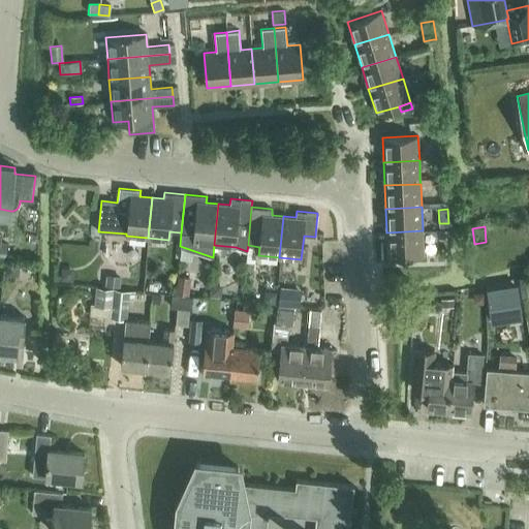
[(423,250),(423,230),(386,232),(387,256),(424,255),(423,250)]
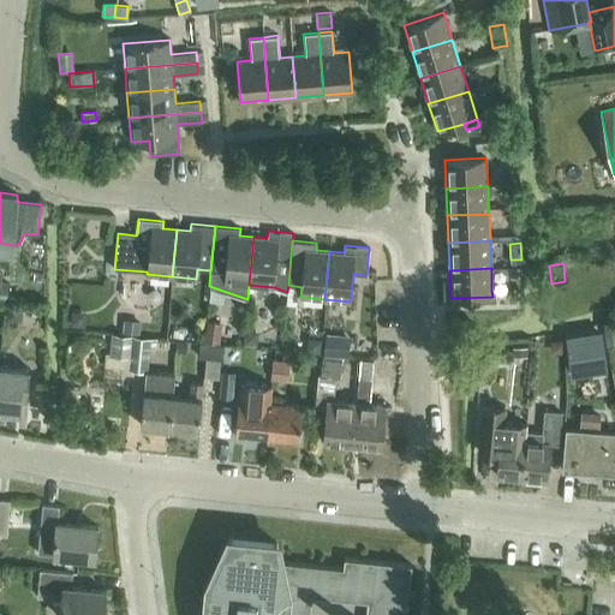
[(9,308),(7,320),(16,321),(21,317),(22,309),(9,308)]
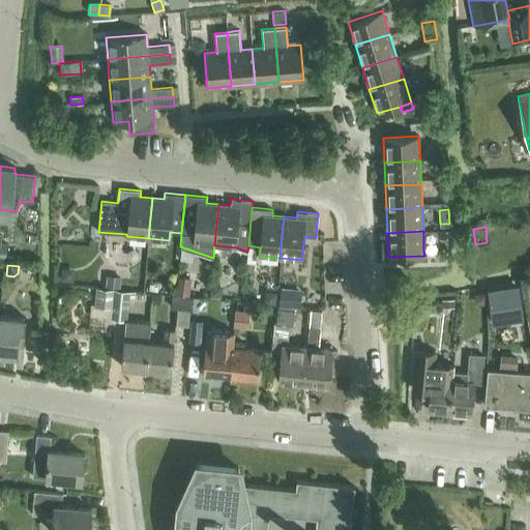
[(178,276),(176,294),(189,295),(192,278),(178,276)]
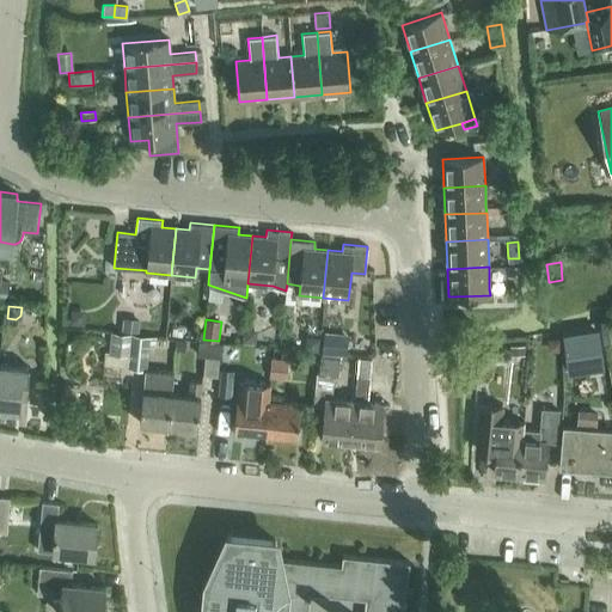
[(123,320),(122,331),(139,332),(140,322),(123,320)]
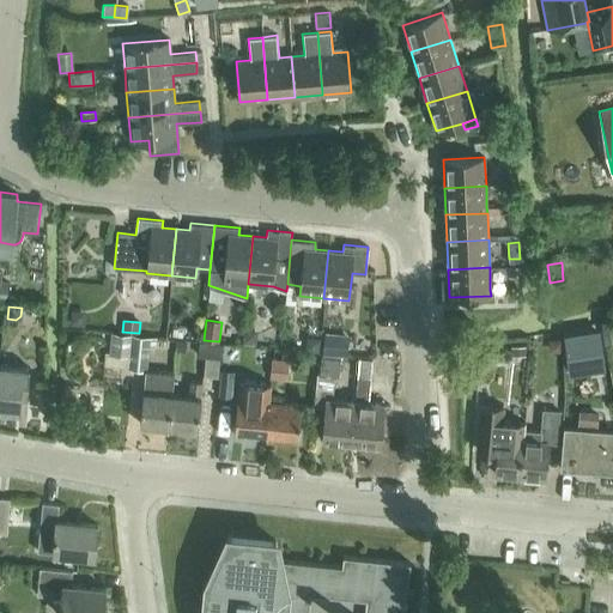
[(612,326),(600,328),(604,346),(605,346),(612,344),(612,326)]
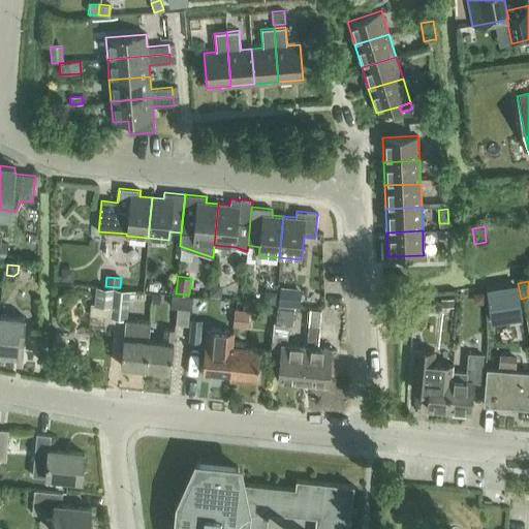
[(210,284),(210,296),(221,297),(222,288),(219,284),(210,284)]
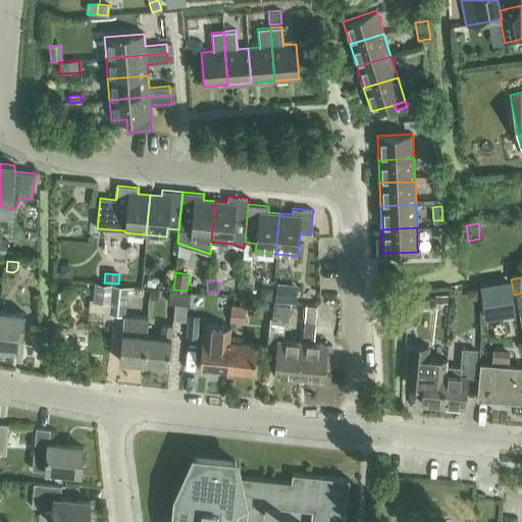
[(88,311),(109,313),(109,314),(123,315),(125,295),(131,296),(132,288),(95,284),(93,301),(89,301),(88,311)]
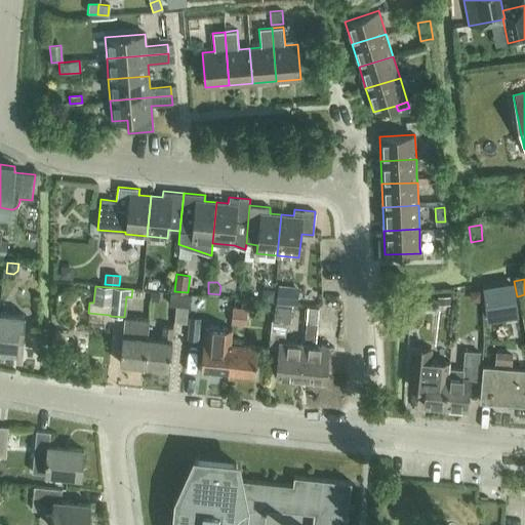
[(261,292),(261,299),(273,301),(275,289),(267,288),(261,292)]
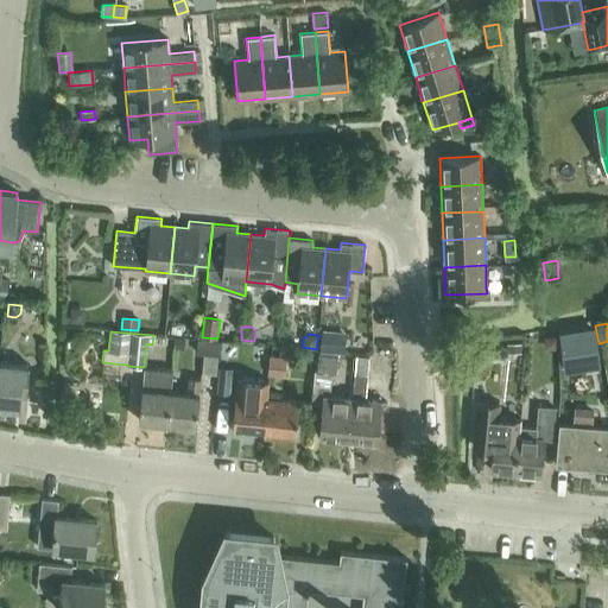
[(595,334),(561,339),(565,366),(582,363),(583,372),(600,369),(595,334)]
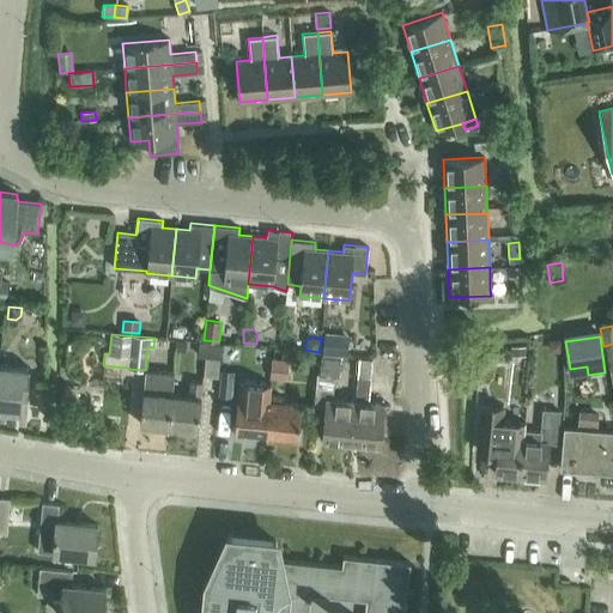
[(325,340),(322,356),(347,358),(349,341),(325,340)]
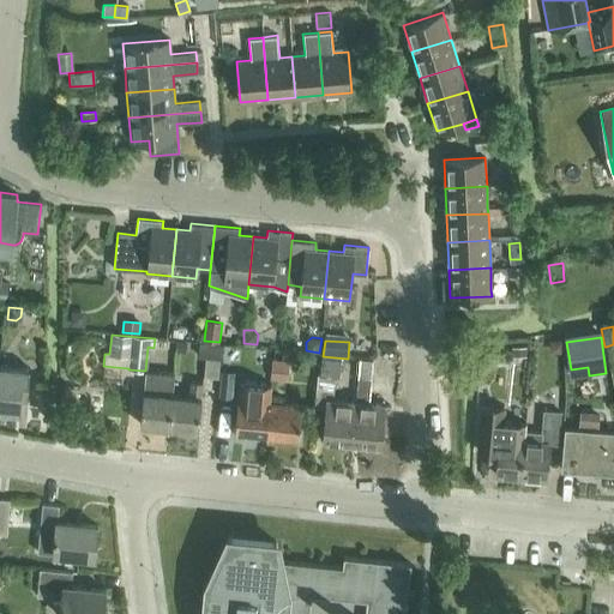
[(176,342),(176,354),(186,354),(187,343),(176,342)]
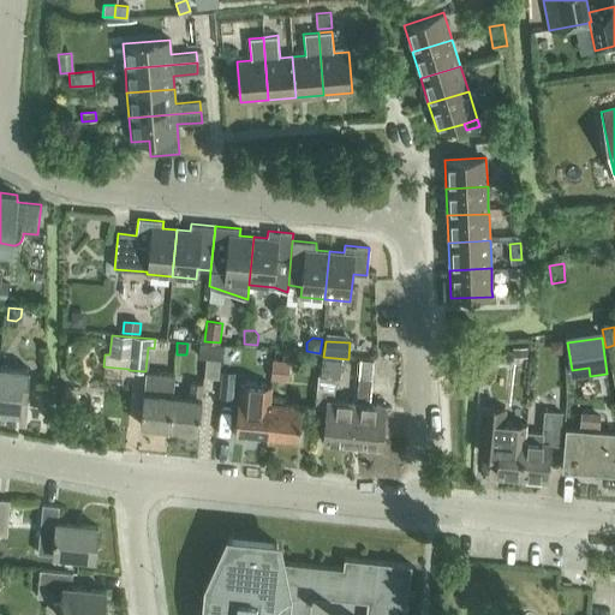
[(562,342),(553,344),(553,350),(556,353),(563,353),(562,342)]
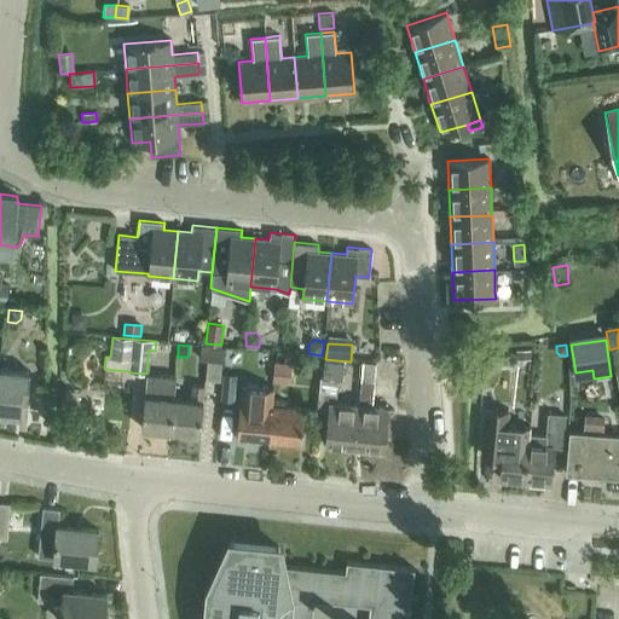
[(220,382),(223,348),(201,346),(200,360),(207,362),(206,381),(220,382)]
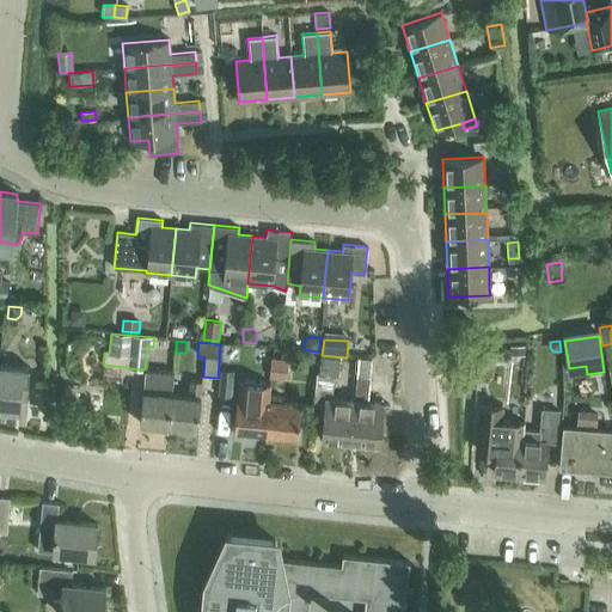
[(359,357),(357,377),(361,378),(369,378),(372,359),(359,357)]
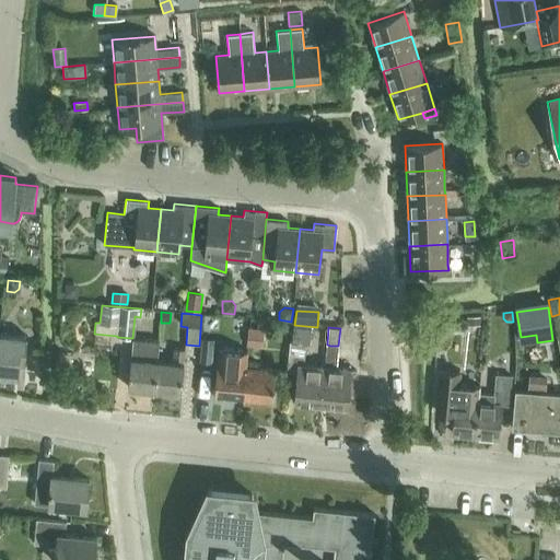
[(249,329),(247,347),(261,348),(261,341),(281,343),(282,333),(249,329)]
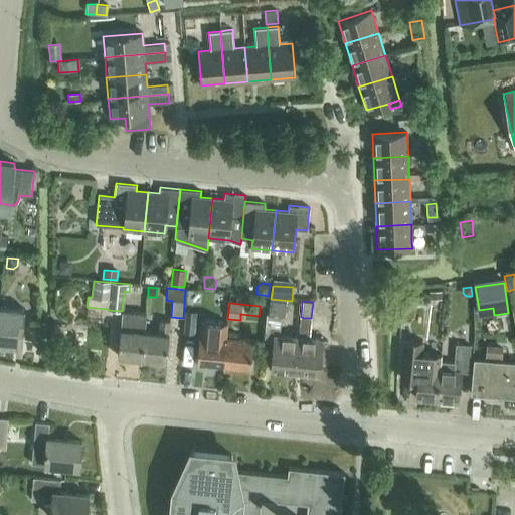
[(0,307),(0,345),(16,346),(18,327),(23,327),(24,309),(0,307)]
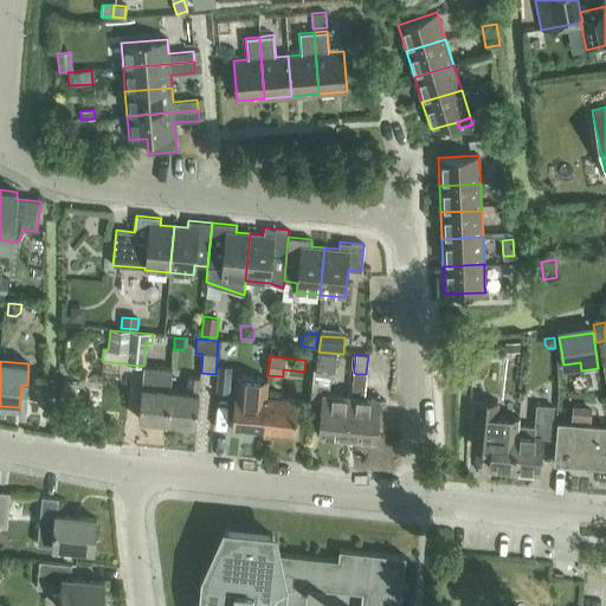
[(139,419),(167,421),(171,389),(172,368),(143,366),(142,387),(141,387),(139,419)]
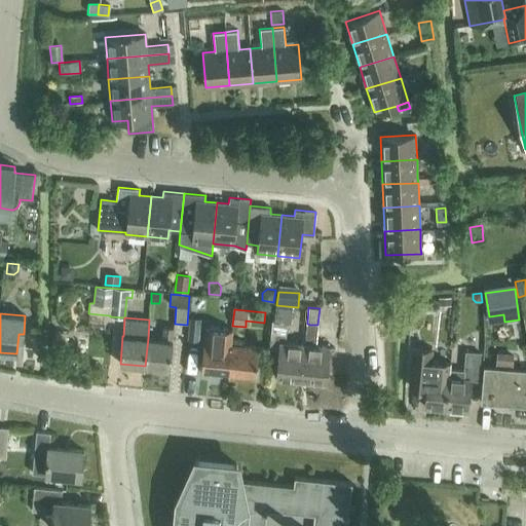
[(200,321),(190,320),(188,341),(198,342),(200,321)]
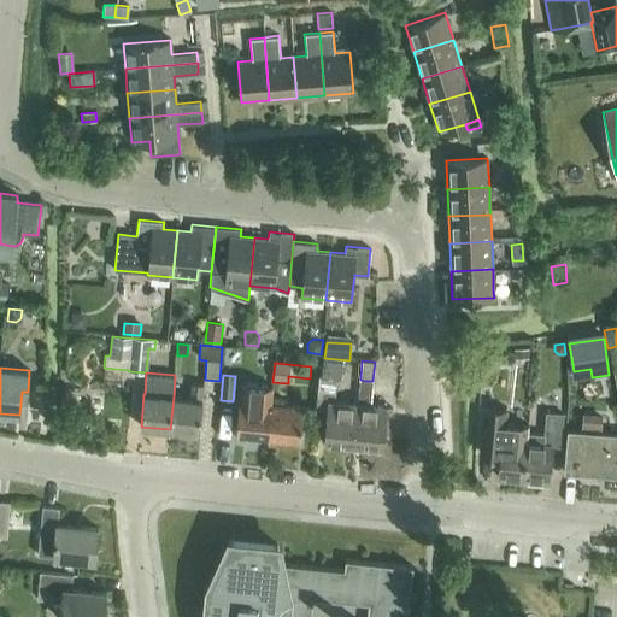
[(353,447),(357,404),(335,401),(338,377),(319,376),(316,409),(327,410),(324,445),(353,447)]
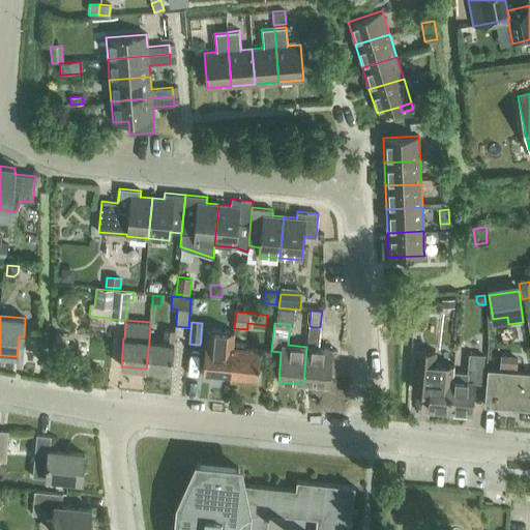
[(332,349),(319,348),(320,327),(313,327),(310,326),(307,347),(306,347),(303,384),(328,386),(332,349)]
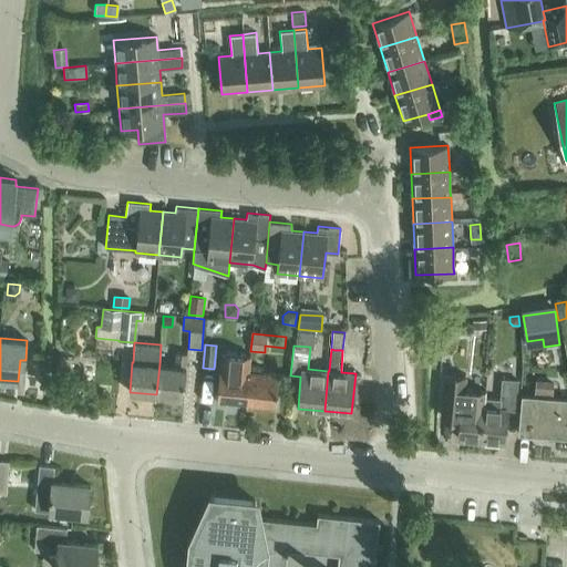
[(160,364),(156,394),(183,398),(186,368),(185,367),(187,353),(176,352),(175,367),(160,364)]
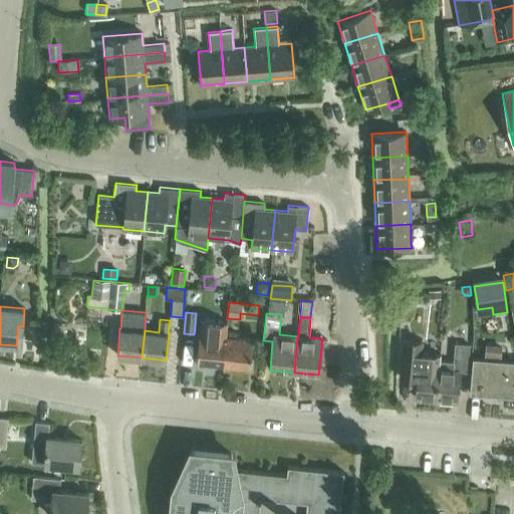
[(196,362),(223,365),(227,324),(201,322),(200,336),(199,336),(196,362)]
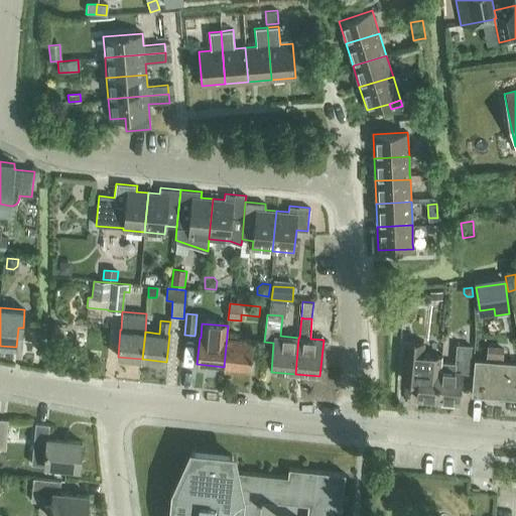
[(229,332),(225,367),(251,370),(254,341),(236,339),(237,333),(229,332)]
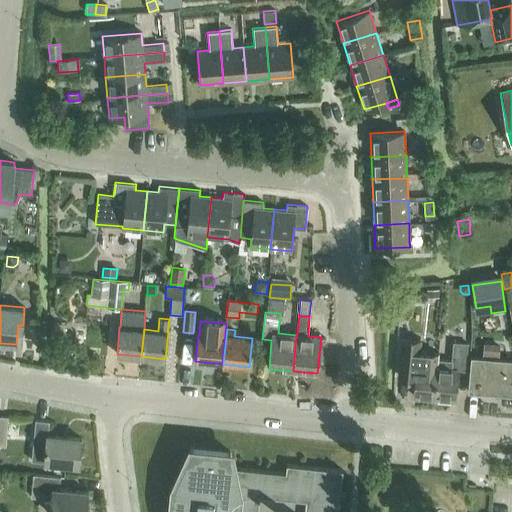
[(438,359),(439,353),(420,351),(421,340),(402,338),(398,378),(415,380),(414,396),(434,398),(438,359)]
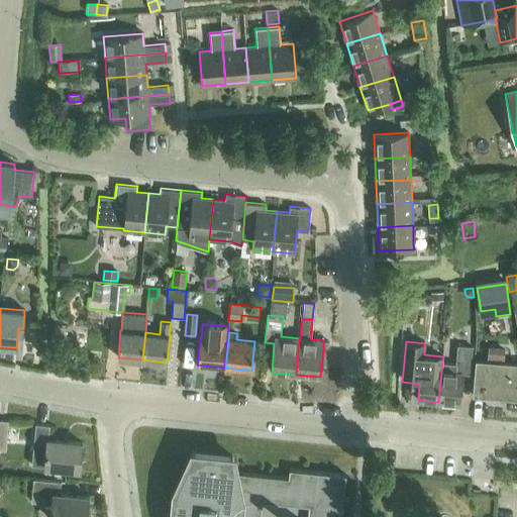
[(456,364),(442,363),(438,402),(458,404),(461,374),(470,374),(473,346),(458,345),(456,364)]
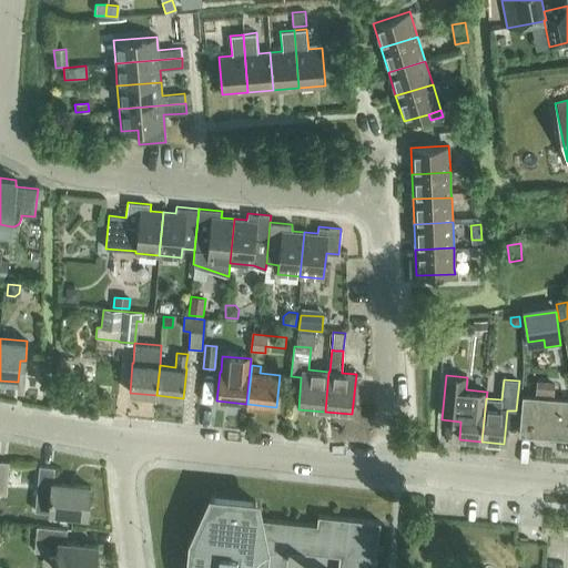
[(538,385),(537,398),(554,399),(555,386),(538,385)]
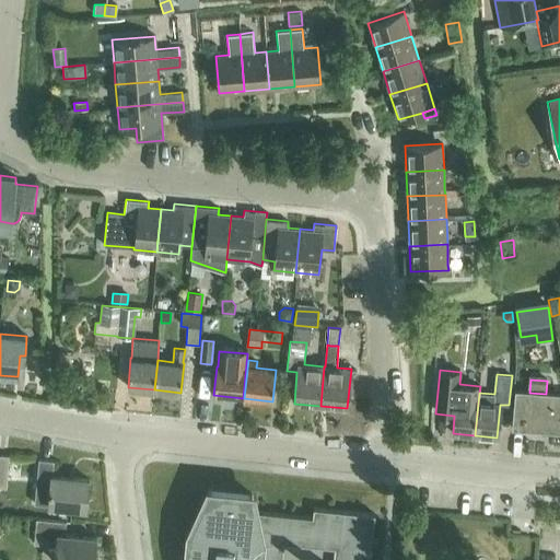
[(559,395),(546,394),(529,393),(517,392),(514,426),(559,429),(559,395)]
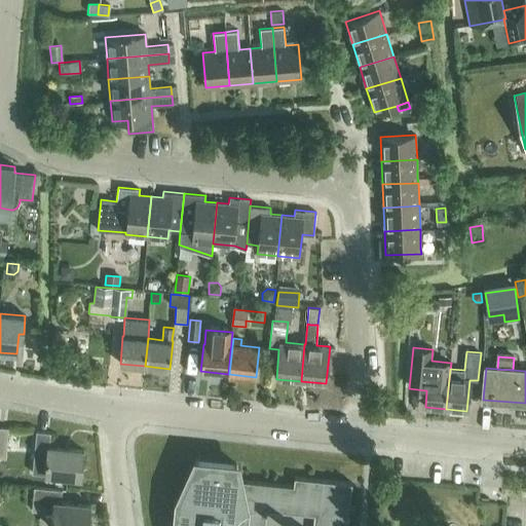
[(506,416),(497,415),(496,422),(506,423),(506,416)]
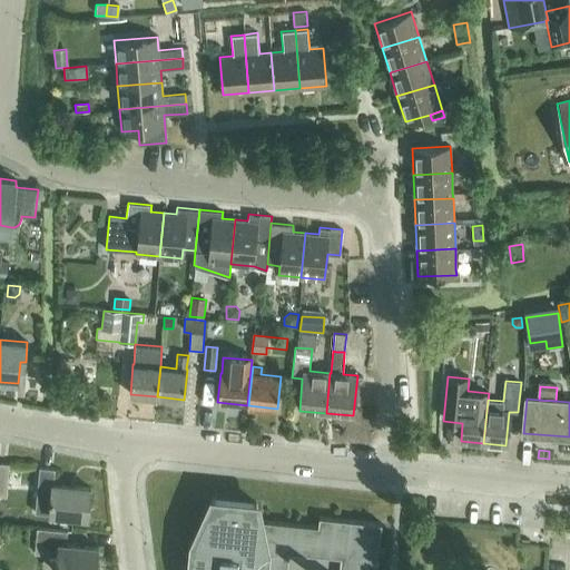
[(88,518),(90,489),(53,484),(55,469),(39,468),(35,513),(50,514),(50,513),(88,518)]
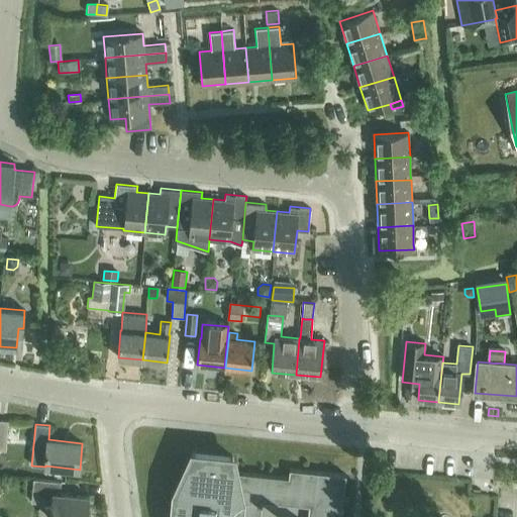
[(260,516),(262,500),(311,505),(309,516),(341,516),(345,475),(290,469),(289,477),(235,472),(232,456),(193,452),(176,491),(173,516),(260,516)]
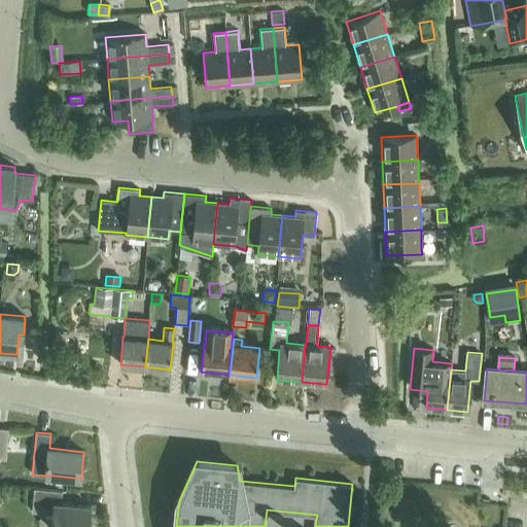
[(88,526),(91,506),(61,503),(62,491),(34,489),(32,512),(53,514),(50,526),(88,526)]
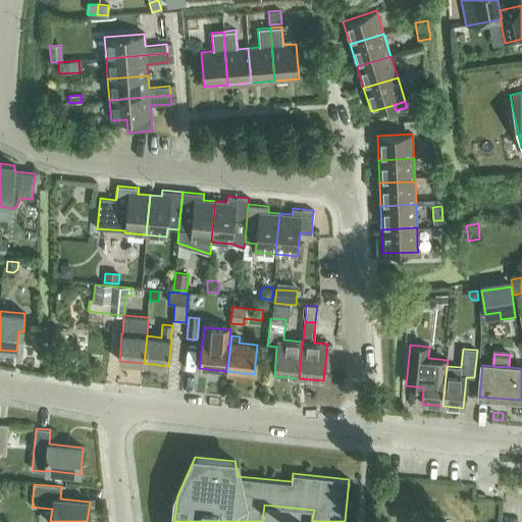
All buildings are outlined.
